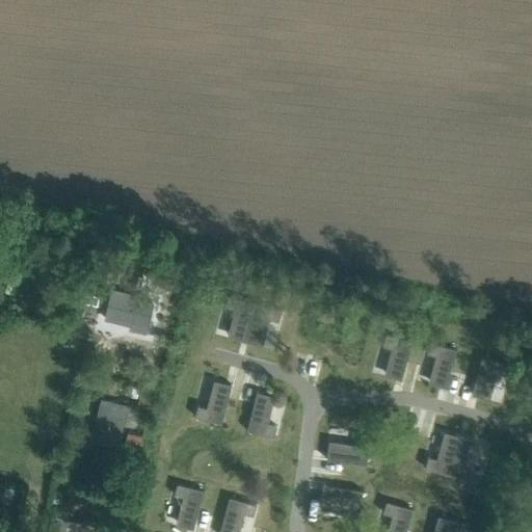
[(112,293),(106,319),(133,325),(131,330),(148,335),(155,303),(147,301),(126,296),(112,293)]
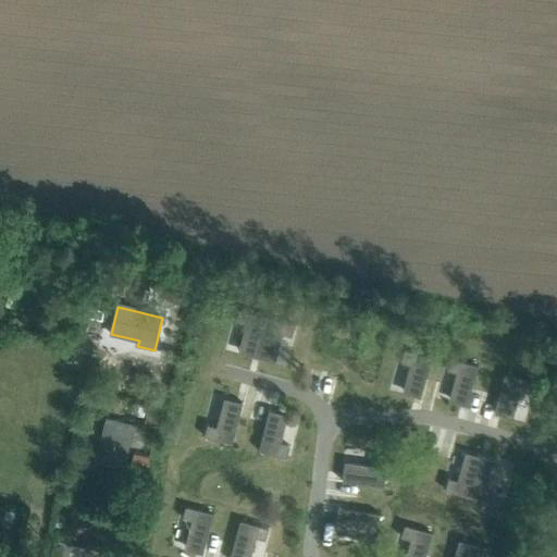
[(107,417),(106,422),(96,460),(124,468),(135,424),(107,417)]
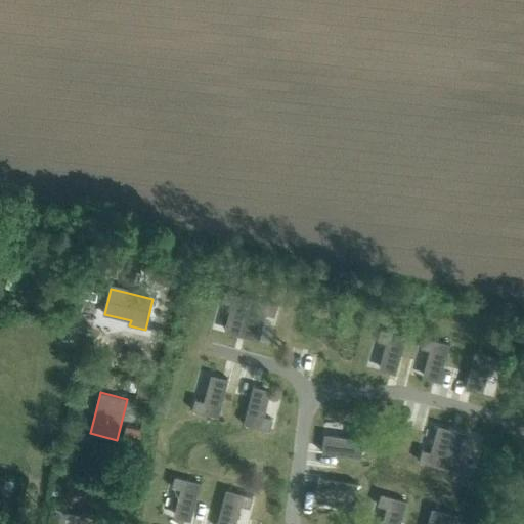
[(123,440),(135,444),(139,429),(127,426),(123,440)]
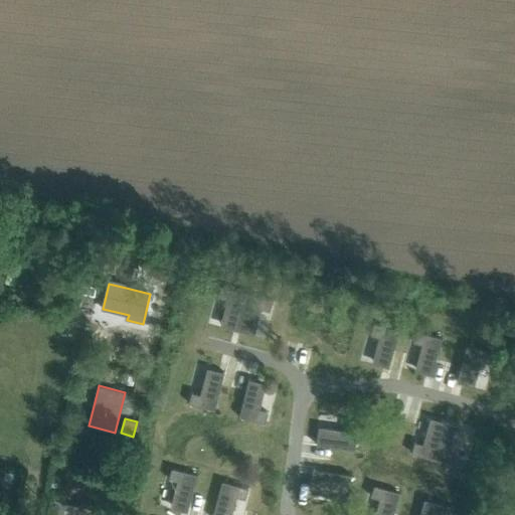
[(51,499),(51,500),(47,514),(94,514),(96,509),(51,499)]
